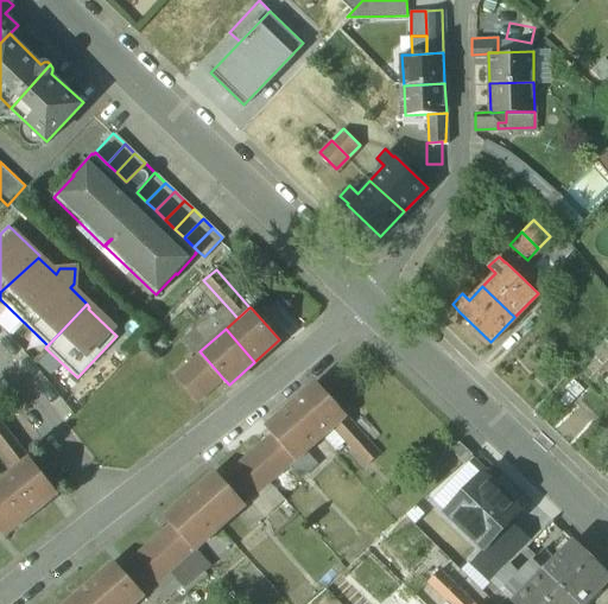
[(201,353),(175,376),(197,401),(223,379),(201,353)]
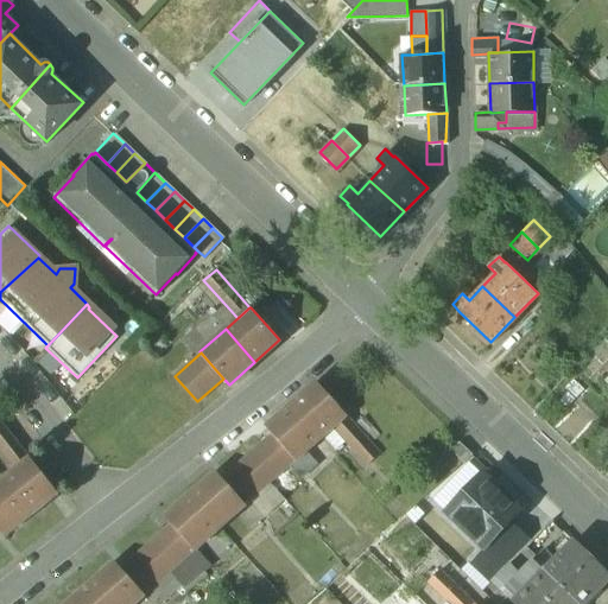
[(347,413),(317,380),(291,402),(322,437),(334,426),(346,414),(347,413)]
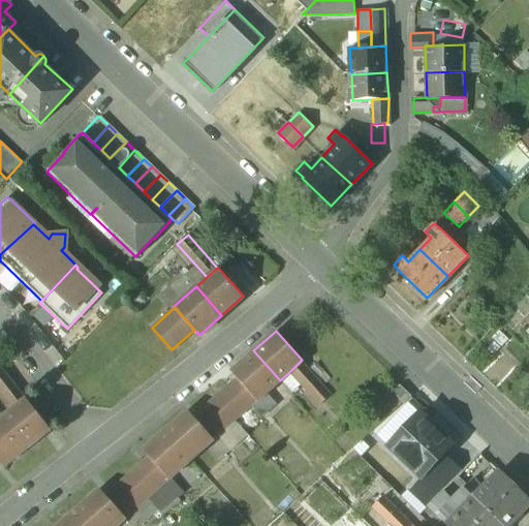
[(280,380),(253,350),(231,370),(237,376),(256,398),(257,400),(280,380)]
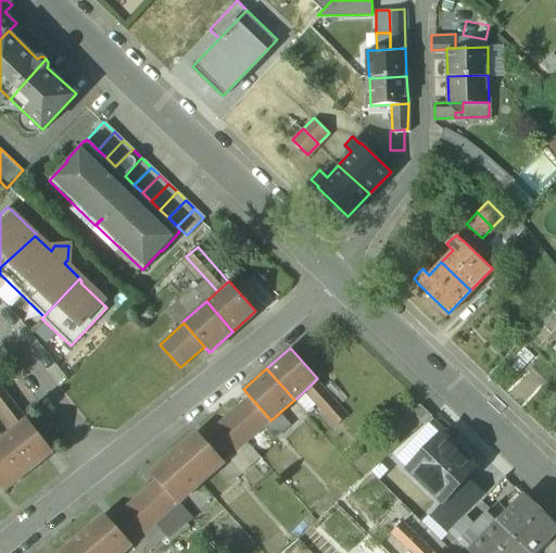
[(348,415),(316,379),(305,390),(337,425),(348,415)]
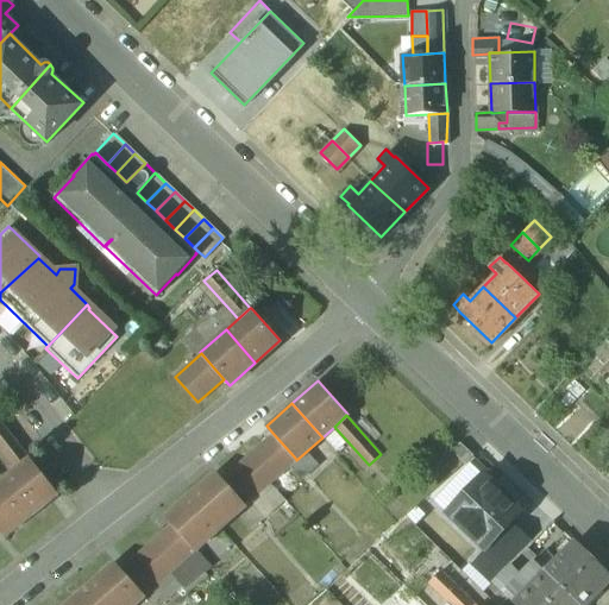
[(31,459),(0,420),(0,447),(18,470),(31,459)]
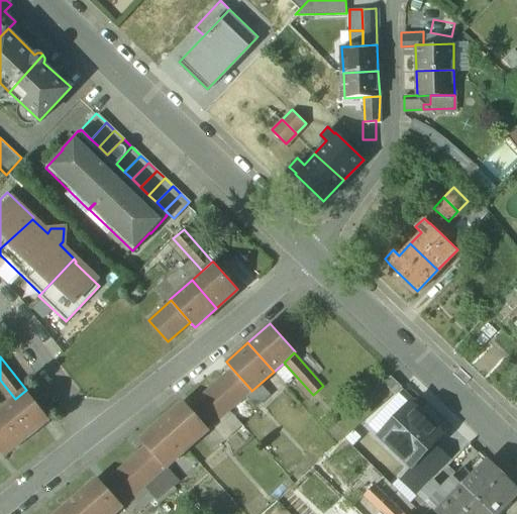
[(231,368),(210,387),(229,409),(250,389),(231,368)]
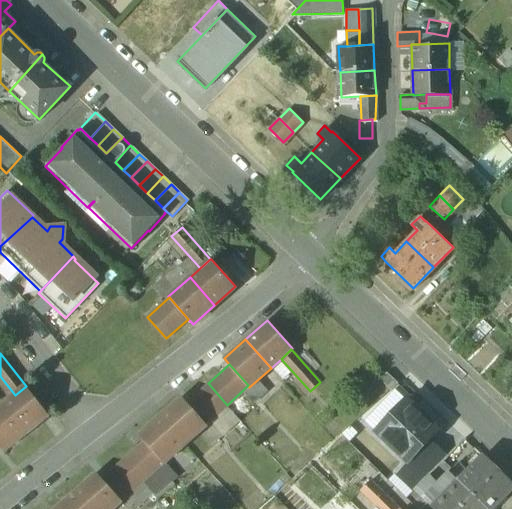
[(398,382),(387,371),(379,378),(391,389),(398,382)]
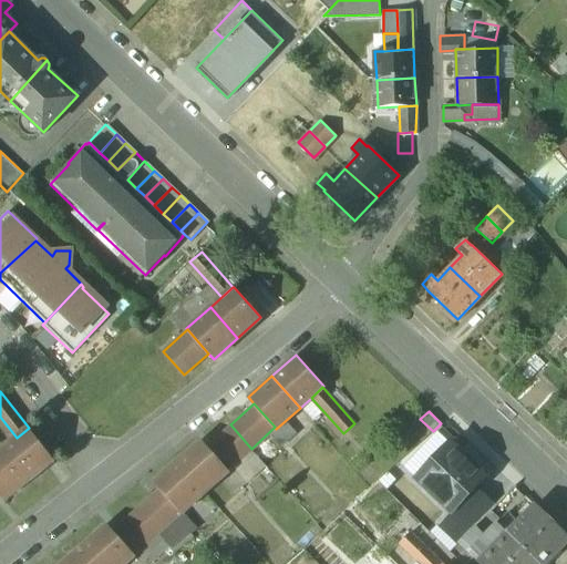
[(251,449),(230,424),(207,445),(228,470),(251,449)]
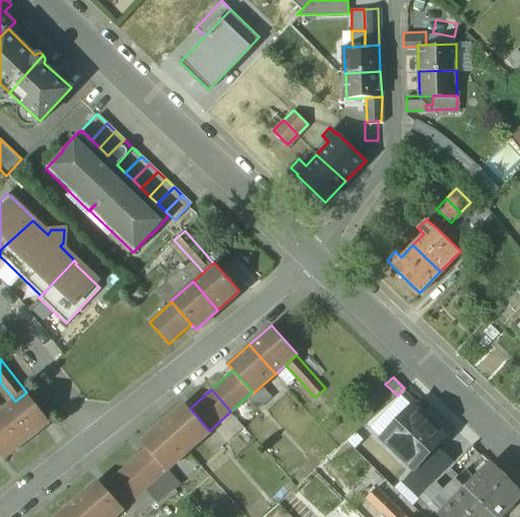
[(15,401),(3,410),(26,440),(51,422),(27,391),(26,392),(15,401)]
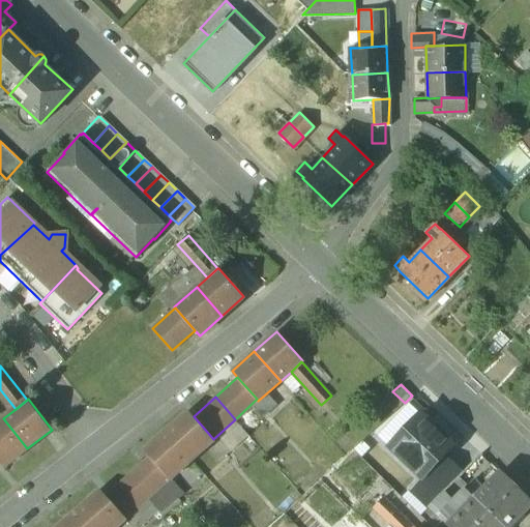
[(187,411),(166,431),(193,460),(214,440),(194,416),(187,411)]
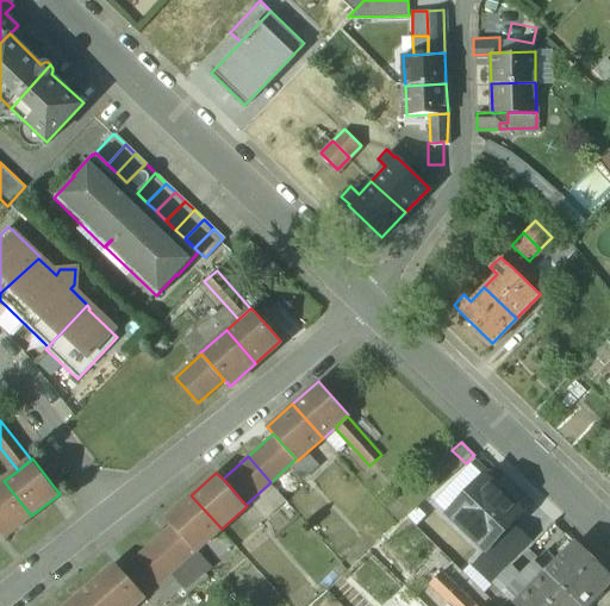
[(449,513),(486,549),(510,523),(522,511),(485,475),(449,513)]
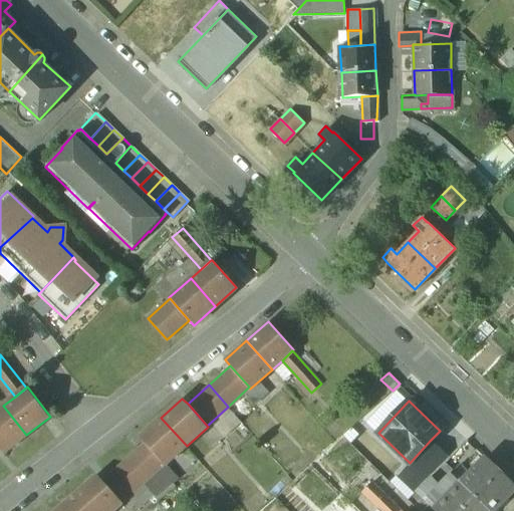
[(3,406),(0,408),(0,446),(0,447),(5,452),(26,435),(3,406)]
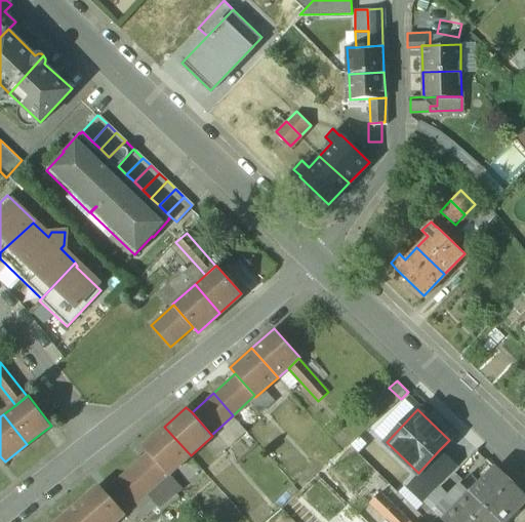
[(191,455),(164,427),(143,446),(148,451),(167,474),(168,475),(191,455)]
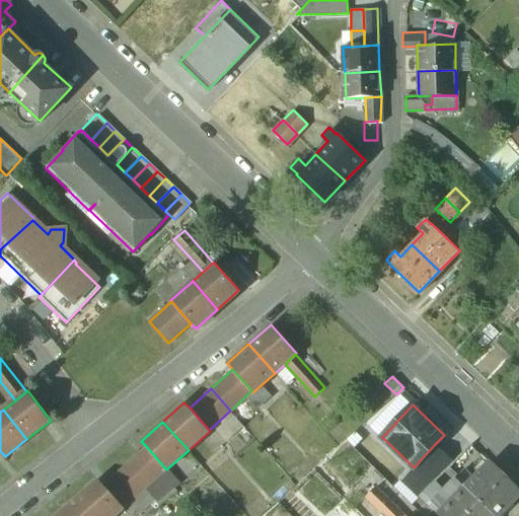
[(401,480),(420,497),(435,481),(449,466),(452,462),(434,445),(414,467),(401,480)]
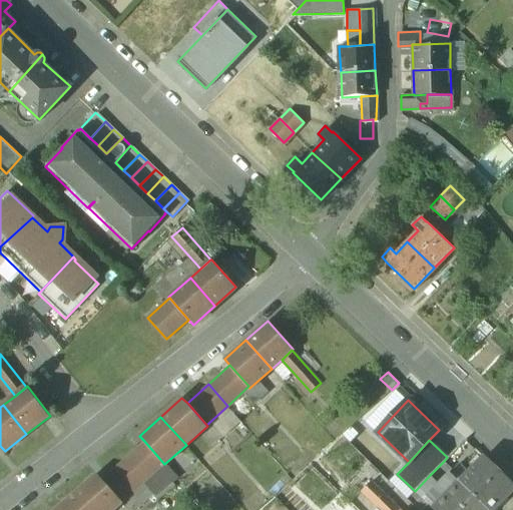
[(163,463),(144,441),(123,460),(142,482),(163,463)]
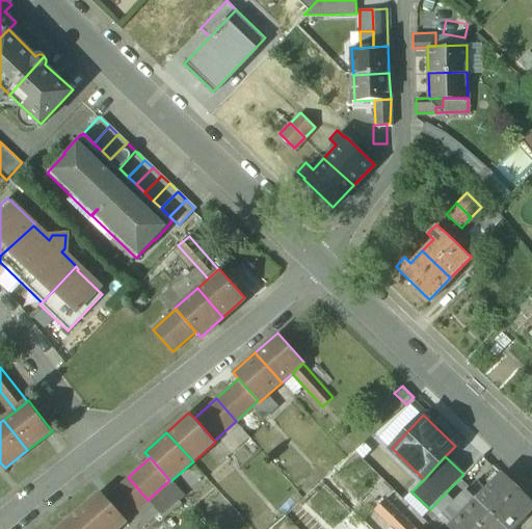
[(510,528),(531,506),(531,502),(502,473),(476,499),(505,528),(510,528)]
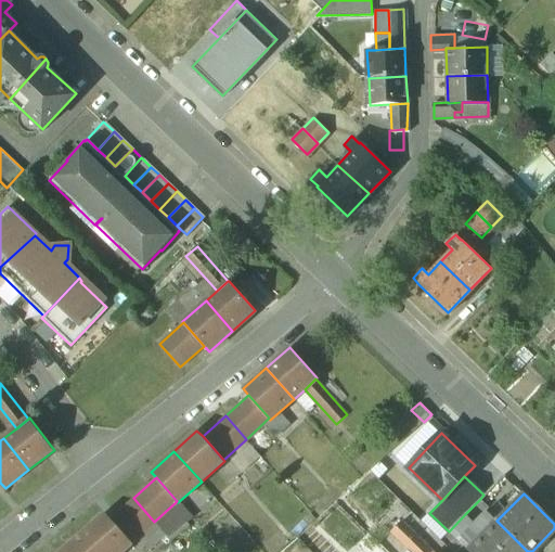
[(154,522),(133,498),(111,518),(131,542),(154,522)]
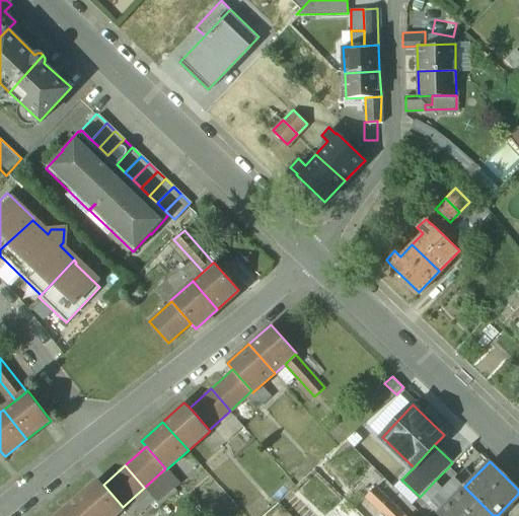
[(449,466),(435,481),(444,489),(455,477),(458,474),(449,466)]
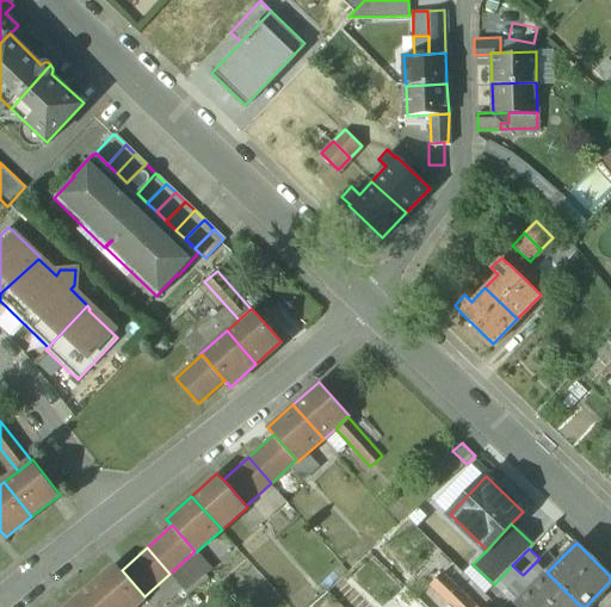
[(580,606),(547,573),(536,562),(523,575),(512,565),(494,584),(512,600),(518,606),(580,606)]
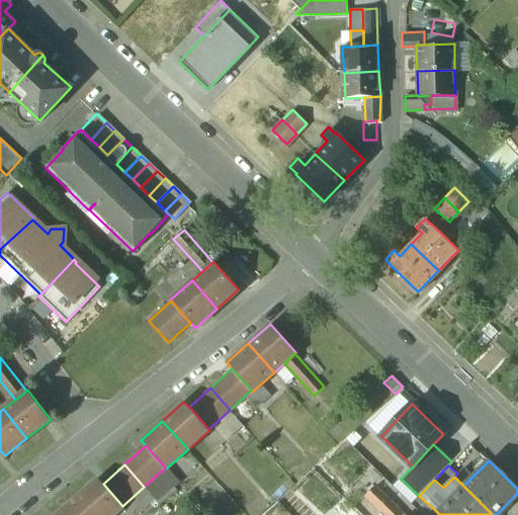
[(103,484),(98,479),(76,498),(92,514),(113,514),(123,507),(103,484)]
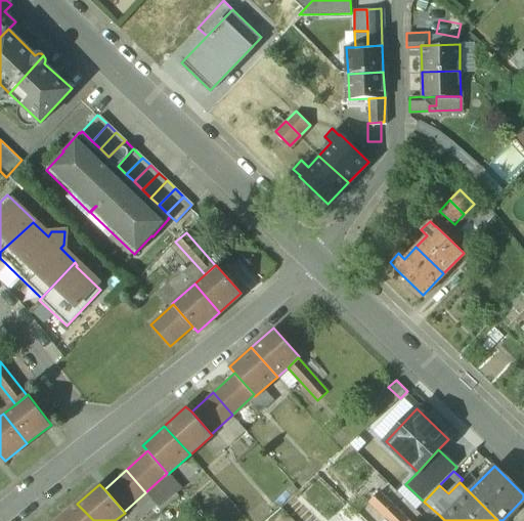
[(407,520),(378,491),(368,501),(389,520),(407,520)]
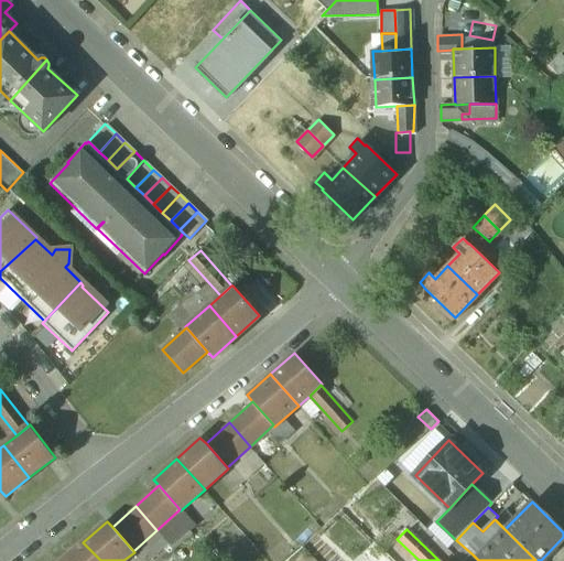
[(100,560),(83,542),(62,560),(100,560)]
